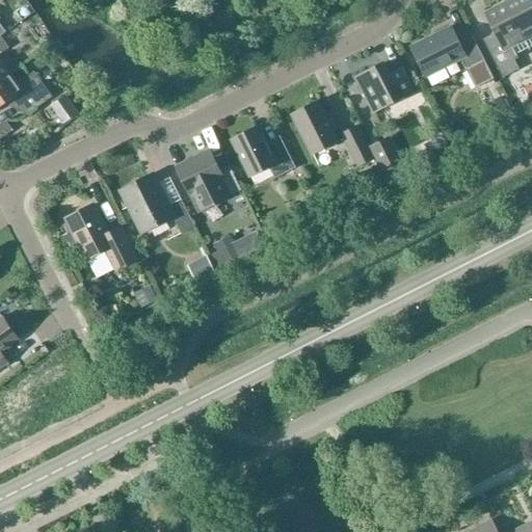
[(508,0),(504,2),(528,49),(531,46),(531,3),(530,0),(508,0)]
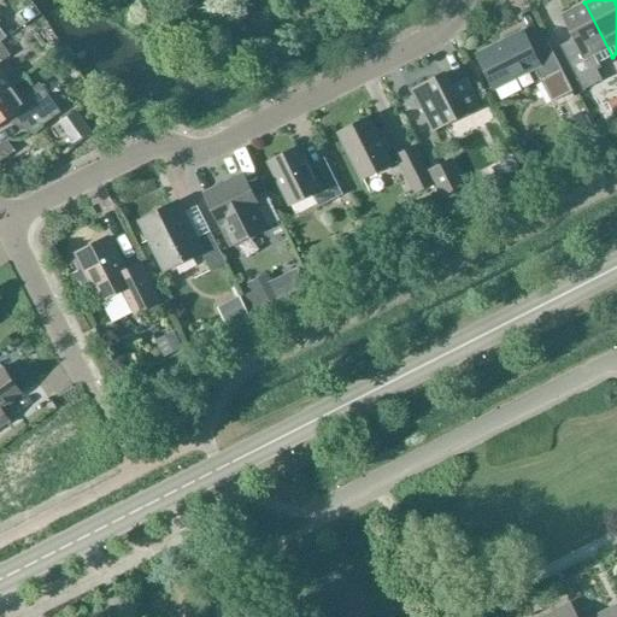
[(612,57),(585,3),(560,16),(573,40),(559,47),(581,92),(601,82),(595,71),(600,69),(598,64),(612,57)]
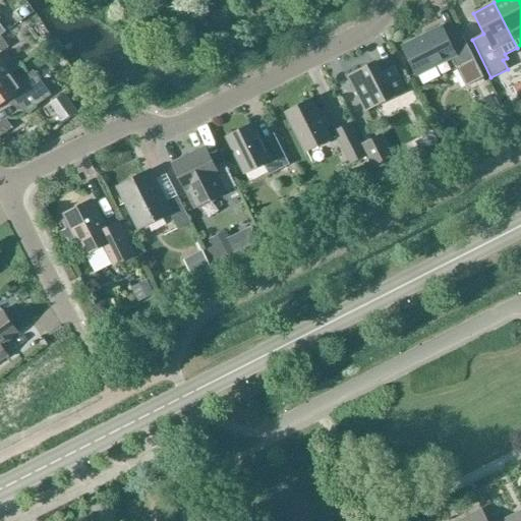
[(19,23),(32,13),(25,3),(12,13),(19,23)]
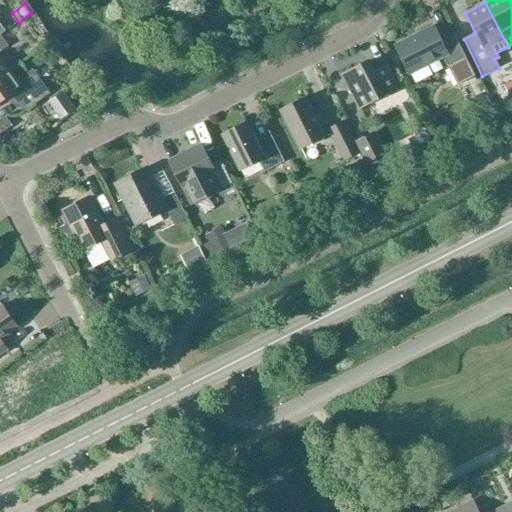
[(434,28),(395,48),(408,74),(411,73),(416,83),(432,75),(427,65),(442,57),(457,87),(475,78),(453,36),(441,42),(434,28)]
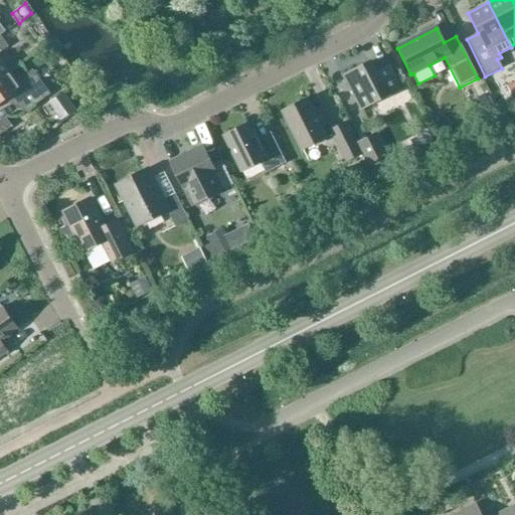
[(0,78),(9,72),(0,58),(0,78)]
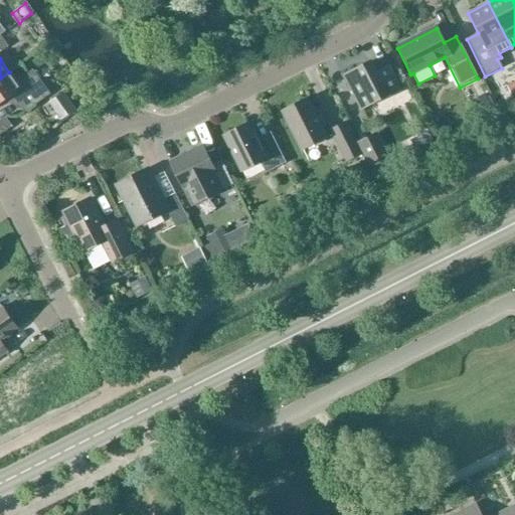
[(343,76),(361,111),(400,91),(388,67),(376,73),(370,62),(343,76)]
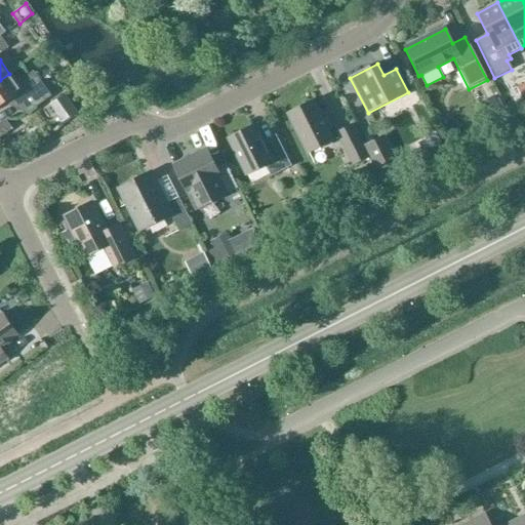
[(9,74),(0,80),(0,107),(12,97),(25,116),(51,97),(33,72),(16,83),(9,74)]
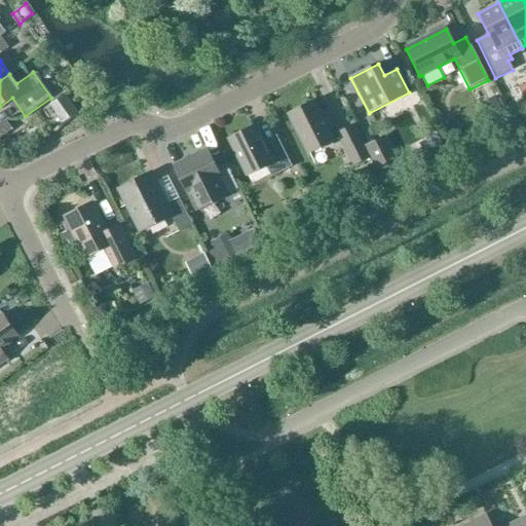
[(64,96),(49,106),(62,122),(76,113),(64,96)]
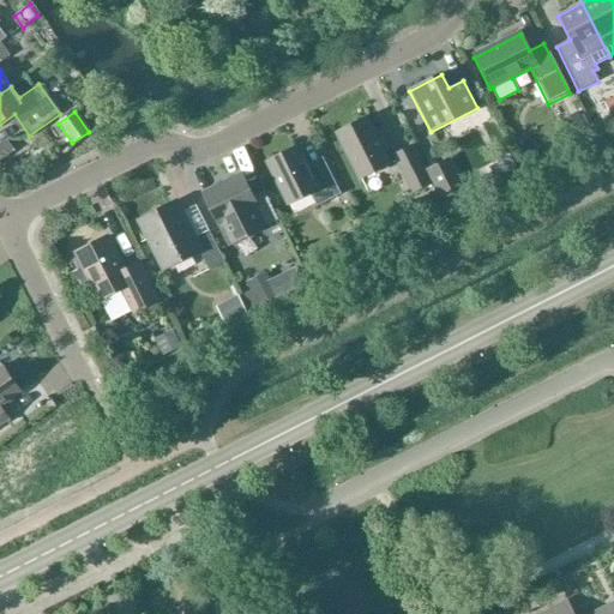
[(561,122),(571,142),(588,133),(578,114),(561,122)]
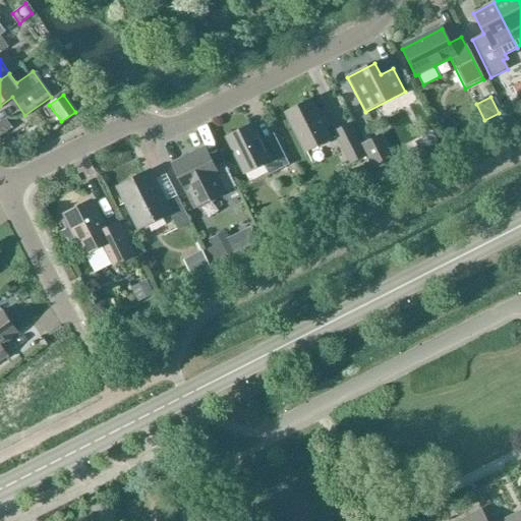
[(285,113),(305,153),(331,140),(309,101),(285,113)]
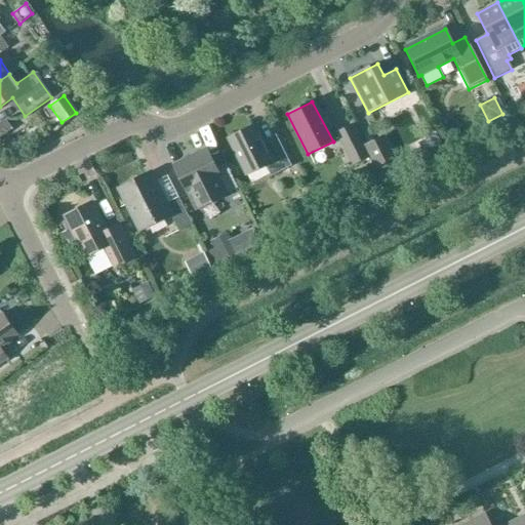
[(336,133),(353,165),(367,158),(351,125),(336,133)]
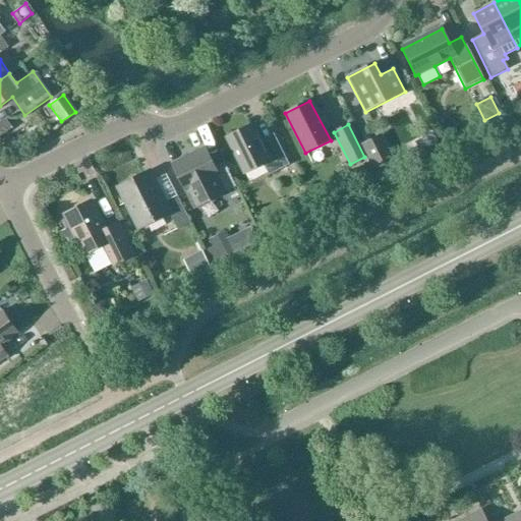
[(263,165),(269,176),(289,165),(276,140),(264,148),(252,125),(225,138),(243,175),(263,165)]
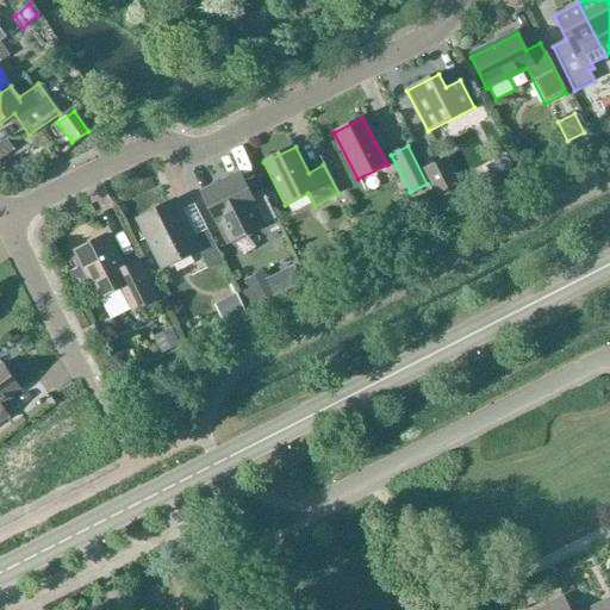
[(427,174),(442,210),(465,200),(454,178),(448,180),(442,167),(427,174)]
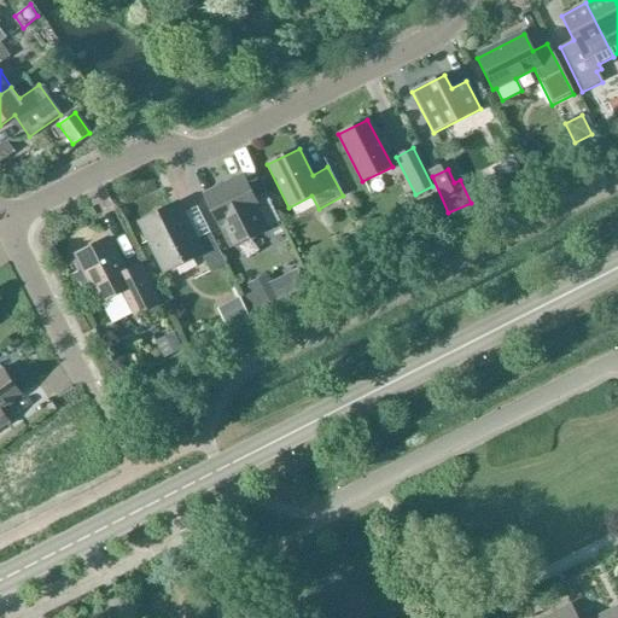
[(203,196),(220,227),(229,248),(279,222),(266,194),(255,200),(243,176),(203,196)]
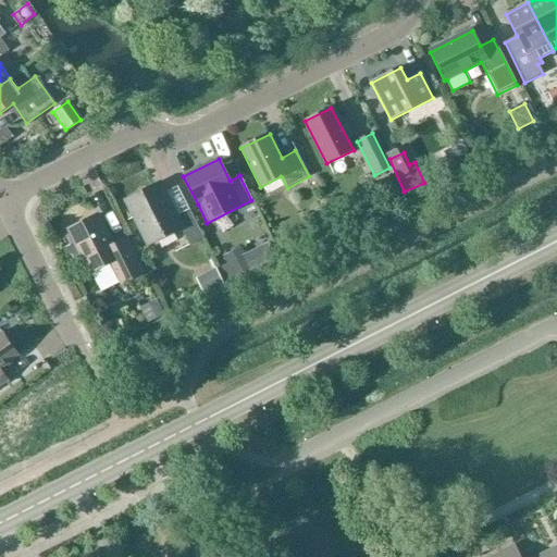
[(180,226),(189,246),(203,238),(188,210),(175,217),(160,186),(127,203),(147,243),(180,226)]
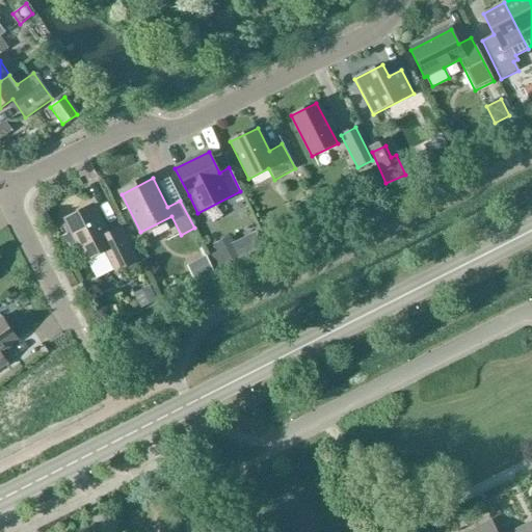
[(71,232),(61,237),(70,254),(79,249),(85,261),(104,250),(114,271),(136,260),(121,229),(107,235),(92,206),(64,220),(71,232)]
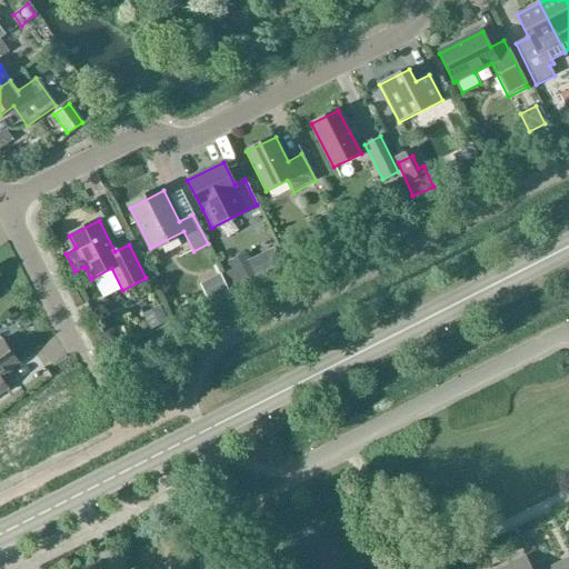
[(232,288),(280,263),(273,249),(226,273),(232,288)]
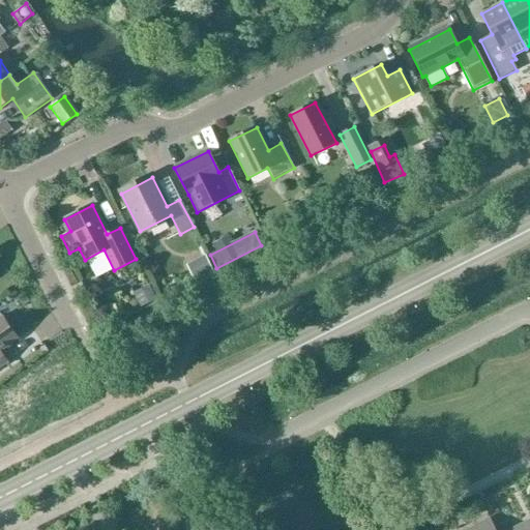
[(194,280),(211,270),(205,257),(187,265),(194,280)]
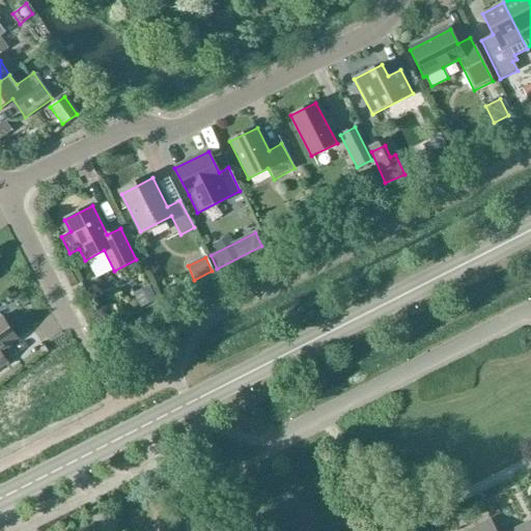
[(140,307),(156,300),(149,286),(133,295),(140,307)]
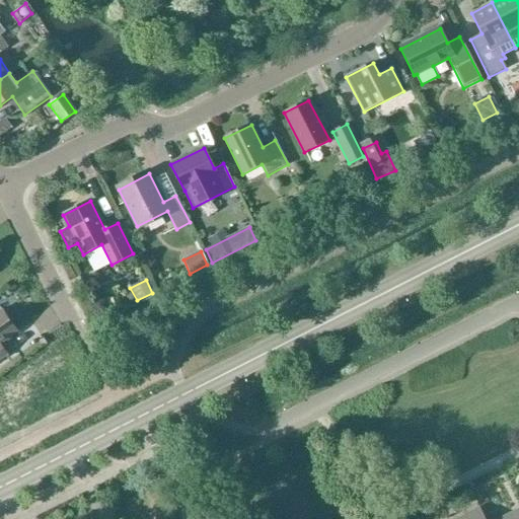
[(118,297),(107,302),(113,312),(123,307),(118,297)]
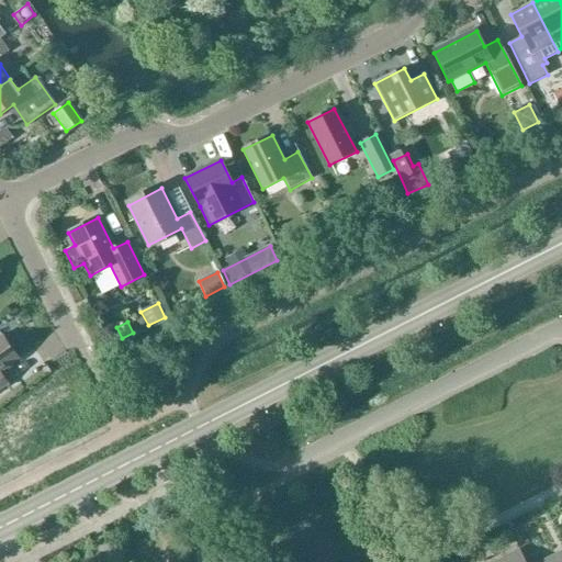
[(0,374),(0,373),(19,359),(1,336),(0,336),(0,390),(8,385),(0,374)]
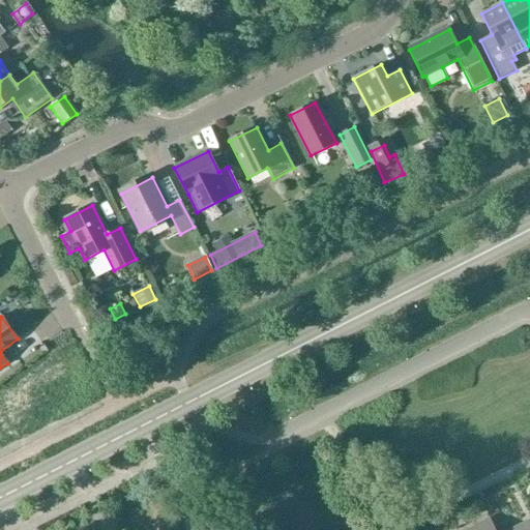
[(467,529),(493,529),(488,520),(467,529)]
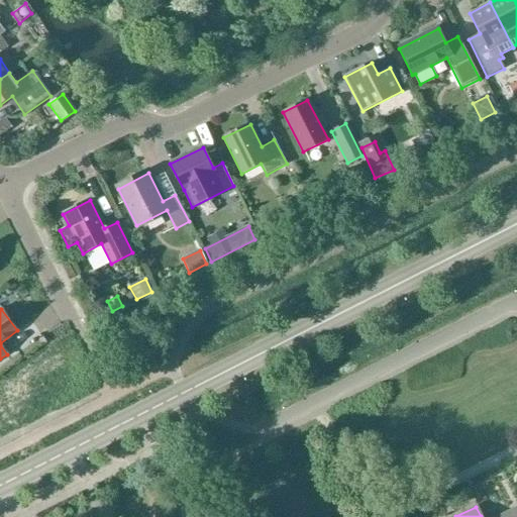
[(516,516),(516,512),(515,508),(497,516),(516,516)]
